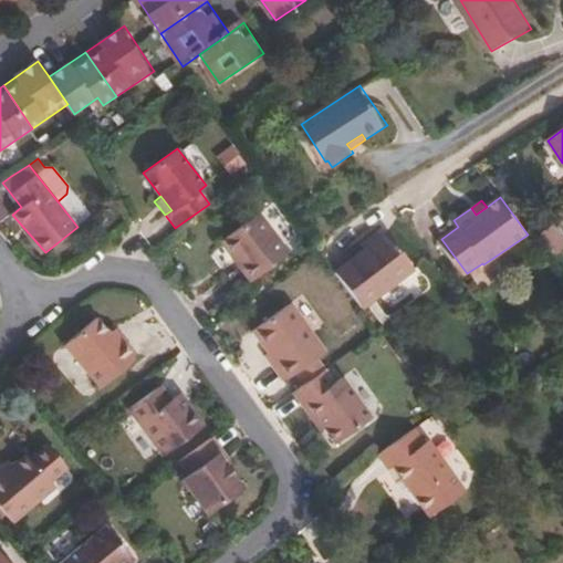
[(248,281),(289,251),(260,211),(221,240),(240,266),(238,267),(248,281)]
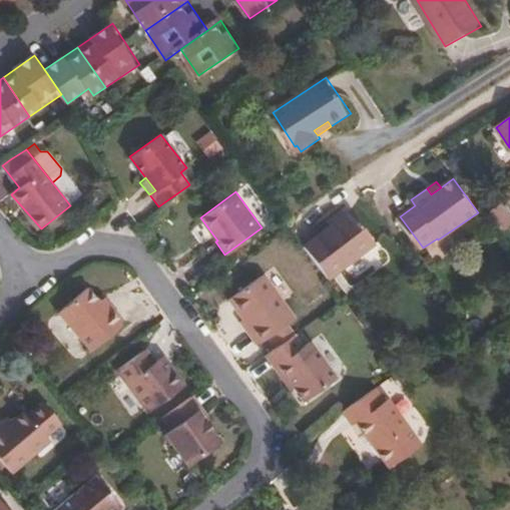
[(305,244),(330,277),(376,242),(351,210),(305,244)]
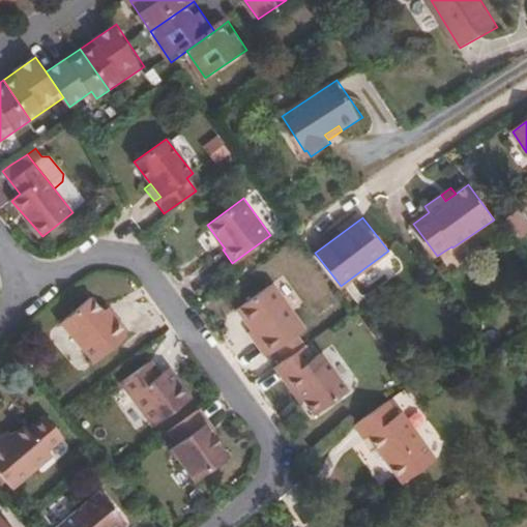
[(276,344),(295,331),(301,327),(268,282),(234,306),(251,328),(258,339),(253,342),(262,354),(276,344)]
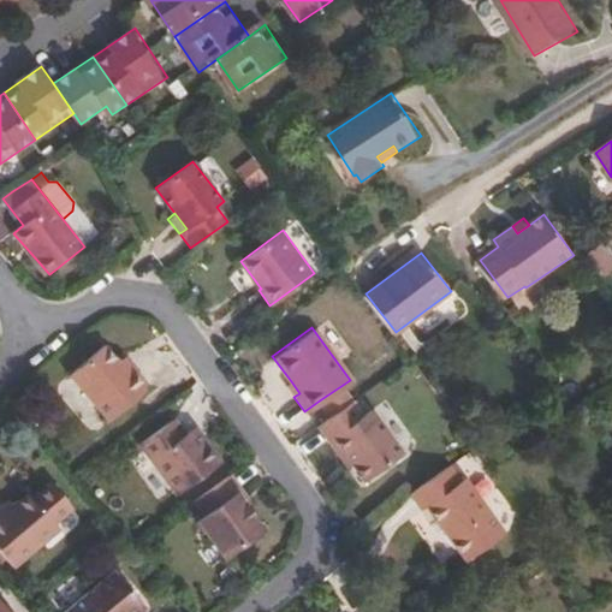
[(111,421),(146,393),(143,390),(150,384),(137,368),(131,374),(120,361),(107,344),(71,374),(111,421)]
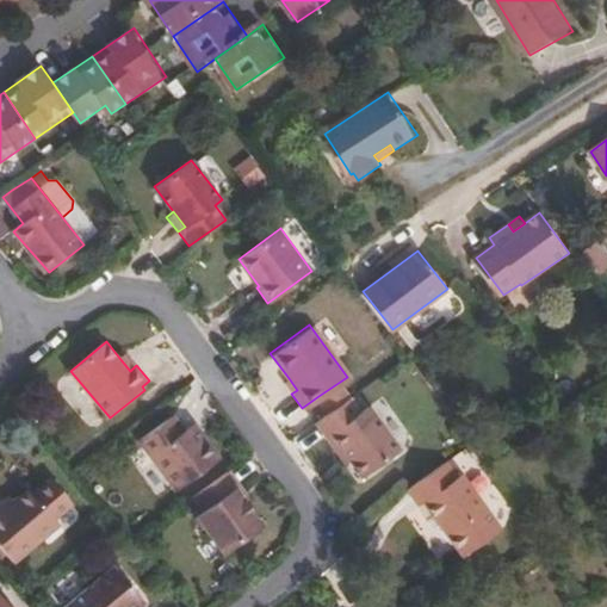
[(127,353),(119,358),(130,371),(136,365),(127,353)]
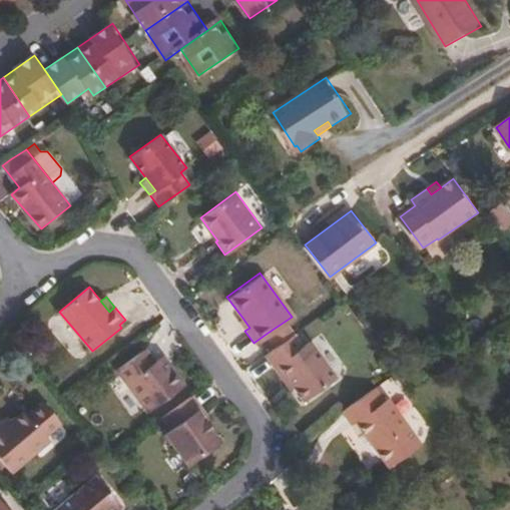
[(237,321),(244,331),(249,328),(242,318),(237,321)]
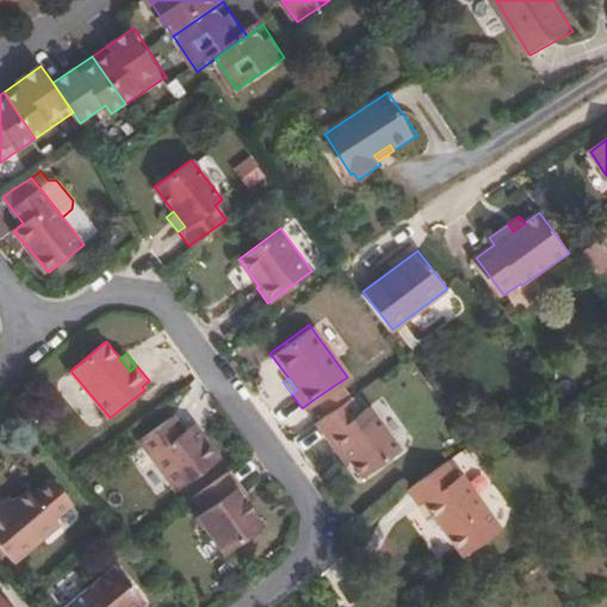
[(328,409),(350,394),(340,382),(319,396),(328,409)]
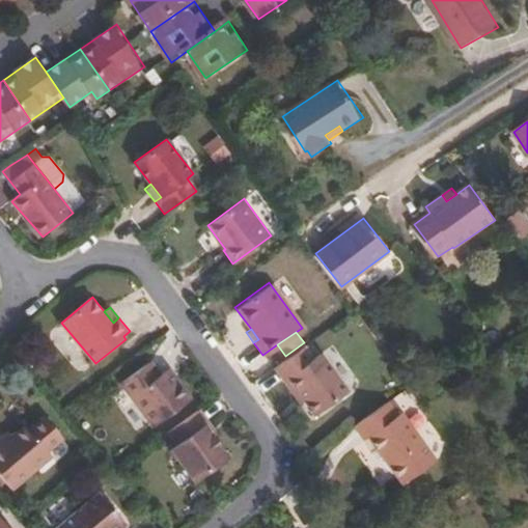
[(305,342),(304,342),(285,356),(273,364),(293,391),(298,387),(305,397),(315,411),(350,388),(321,350),(313,354),(305,342)]
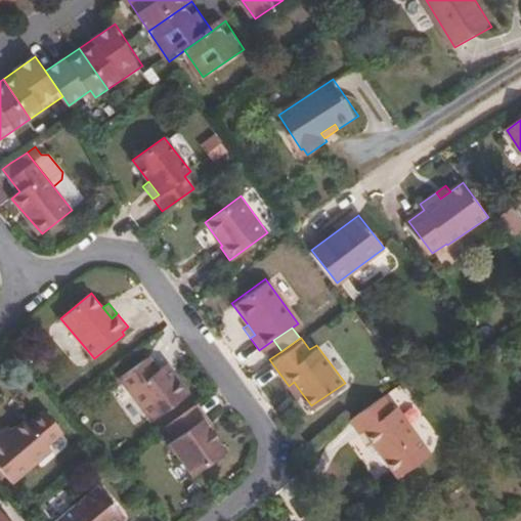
[(150,419),(188,391),(174,371),(168,375),(160,363),(155,366),(145,355),(120,376),(150,419)]
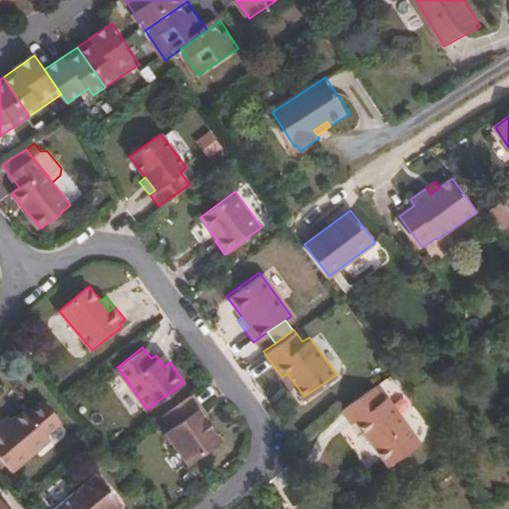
[(161,351),(156,355),(164,366),(170,362),(161,351)]
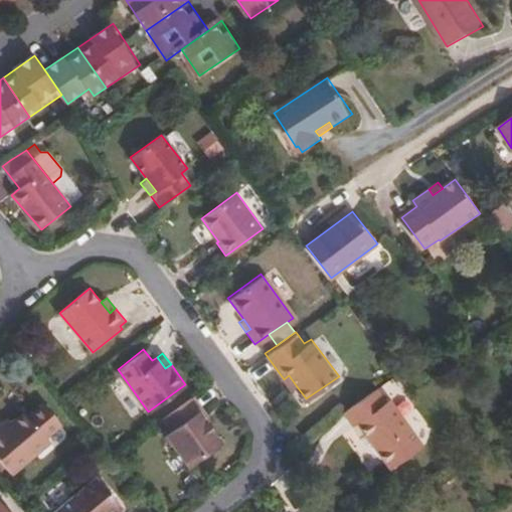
[(289,375),(284,379),(292,388),(296,385),(289,375)]
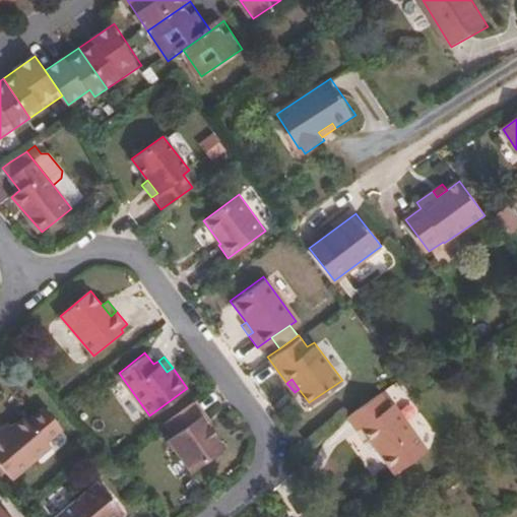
[(379,389),(346,413),(357,427),(360,425),(393,471),(427,447),(392,399),(388,402),(379,389)]
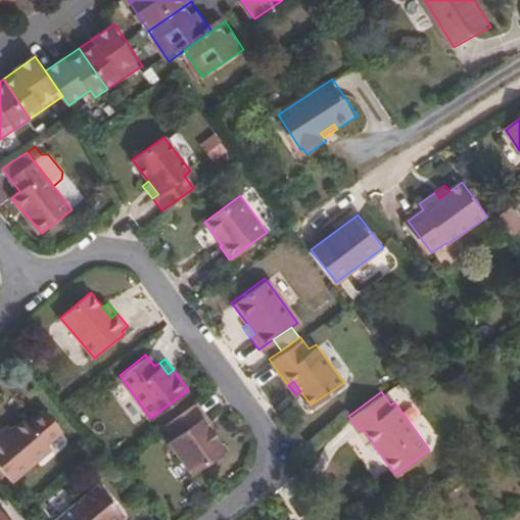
[(195,403),(163,425),(174,439),(168,443),(191,474),(225,450),(209,430),(201,420),(205,416),(195,403)]
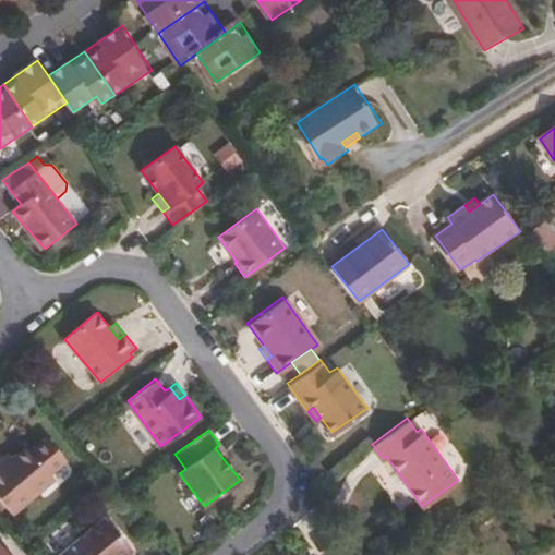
[(0,497),(12,511),(53,477),(49,472),(65,458),(46,435),(31,449),(26,445),(11,457),(0,465),(0,497)]
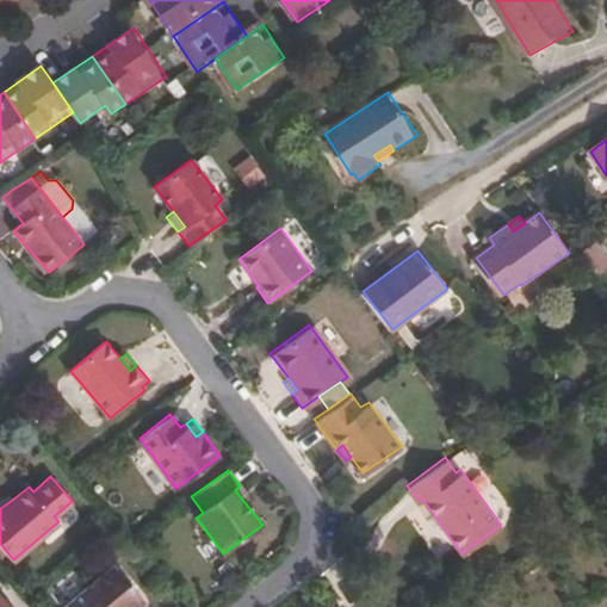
[(249,499),(240,485),(235,490),(245,502),(249,499)]
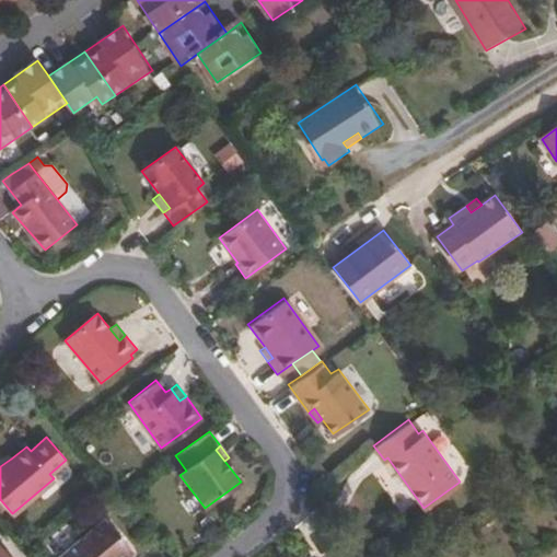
[(7,454),(0,460),(0,466),(11,459),(7,454)]
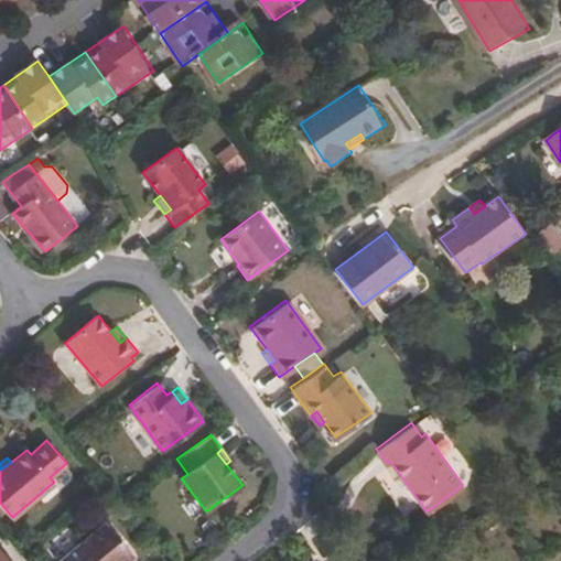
[(56,558),(58,560),(122,560),(131,553),(103,520),(56,558)]
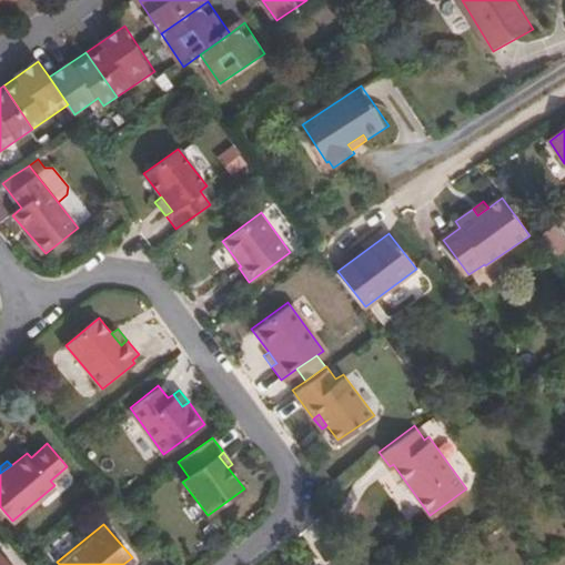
[(0,564),(12,564),(0,550),(0,564)]
